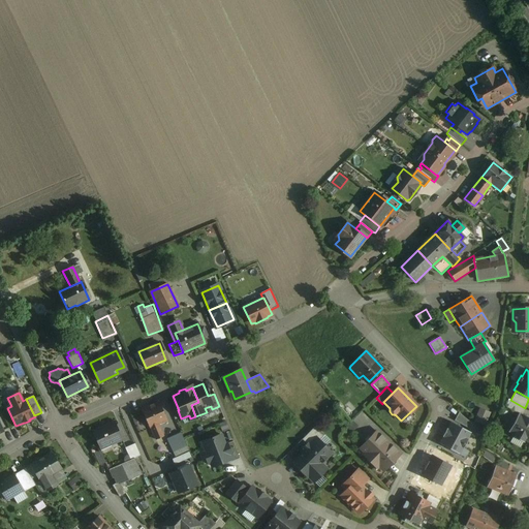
[(525,408),(510,400),(506,407),(518,413),(519,413),(521,414),(525,408)]
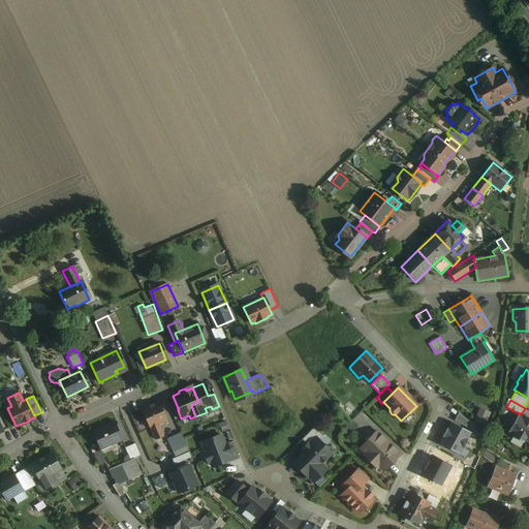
[(158,402),(142,409),(149,427),(150,427),(156,439),(163,436),(157,424),(165,419),(158,402)]
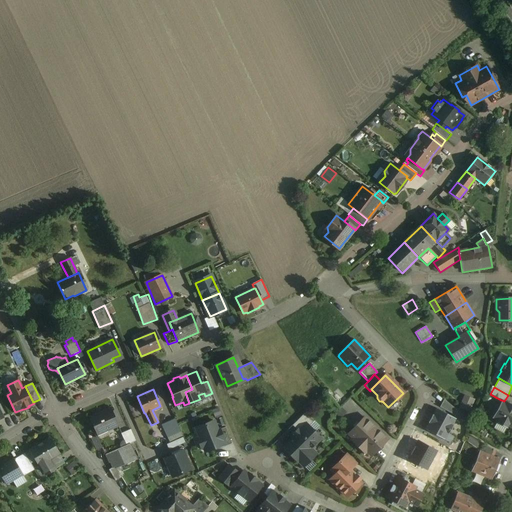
[(460,407),(471,411),(476,398),(465,393),(460,407)]
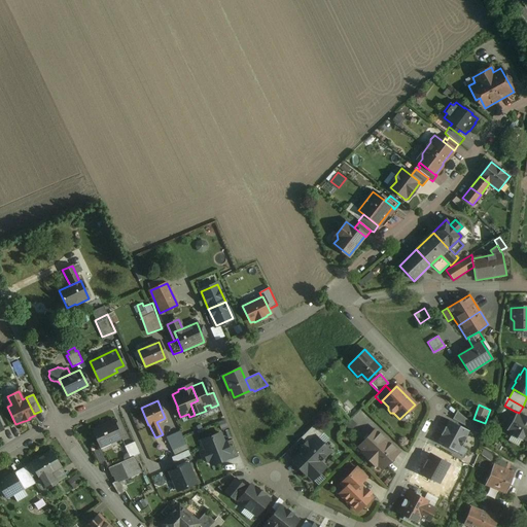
[(470,423),(456,411),(452,419),(468,427),(470,423)]
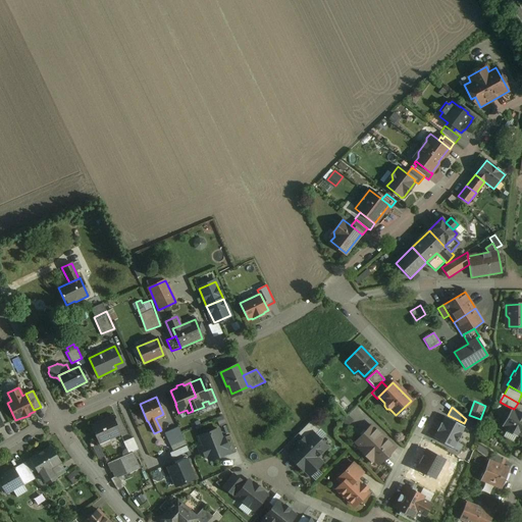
[(514,409),(512,408),(511,408),(502,426),(507,429),(506,431),(516,436),(517,434),(521,437),(521,412),(517,410),(517,411),(514,409)]
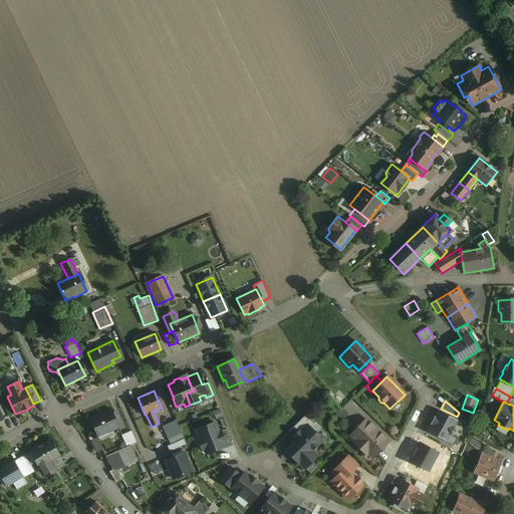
[(110,410),(89,419),(96,435),(108,430),(109,432),(118,428),(110,410)]
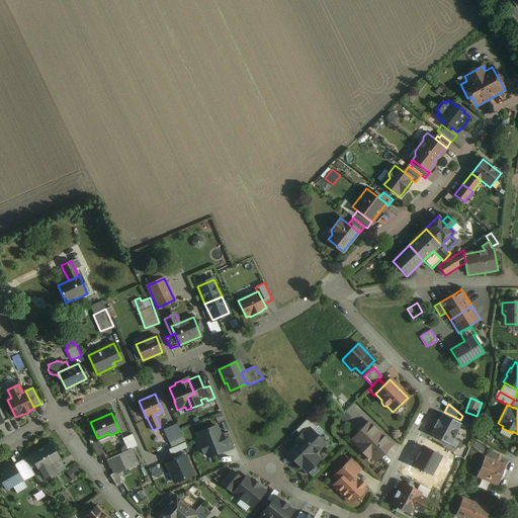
[(460,424),(441,413),(437,420),(437,419),(433,427),(433,428),(430,434),(449,445),(453,438),(457,430),(460,424)]
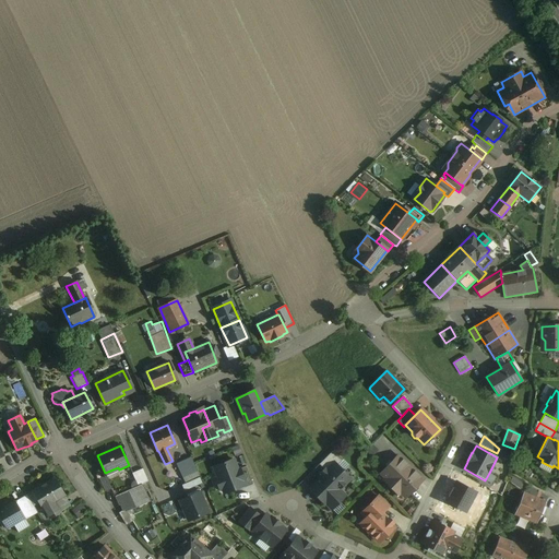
[(341,462),(332,452),(319,464),(324,470),(324,468),(325,470),(333,462),(336,465),(341,462)]
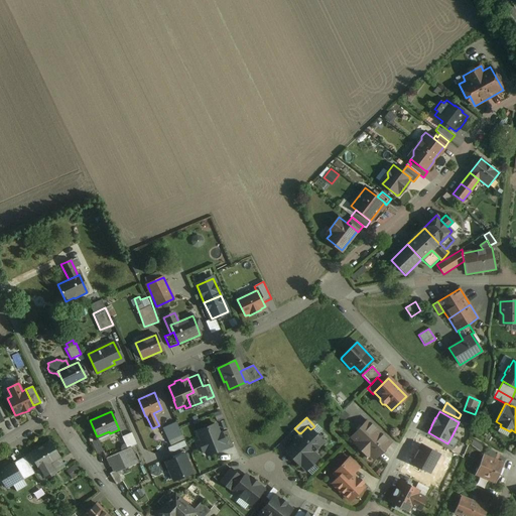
[(367,420),(351,437),(356,441),(354,443),(367,457),(369,455),(374,460),(390,442),(367,420)]
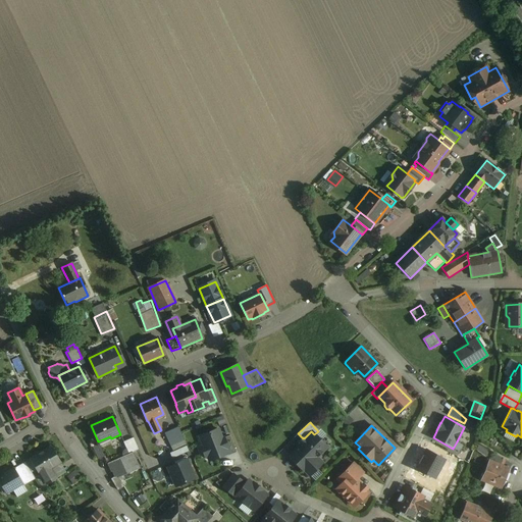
[(177,426),(163,432),(169,447),(184,439),(177,426)]
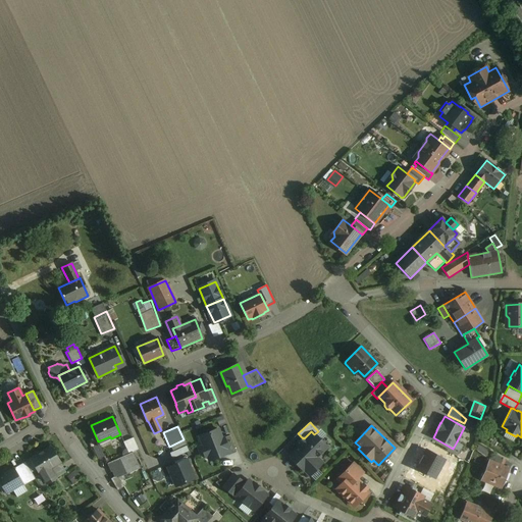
[(200,436),(209,461),(227,454),(222,438),(218,429),(200,436)]
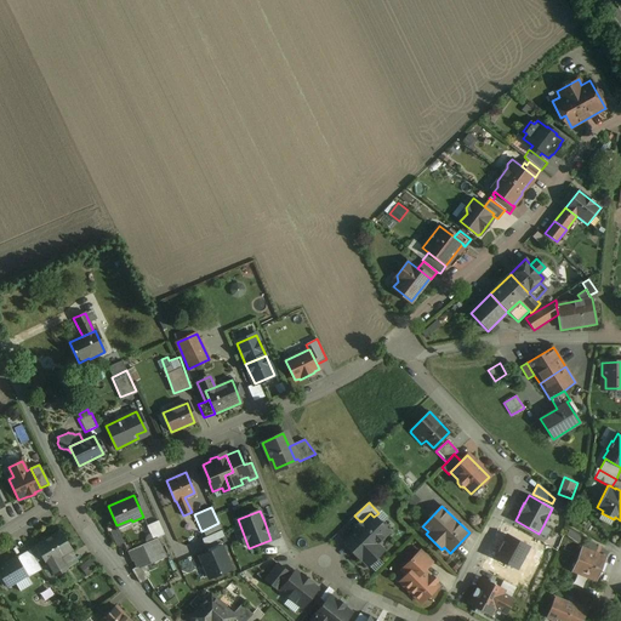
[(374,517),(370,513),(362,522),(360,520),(360,522),(355,527),(357,529),(343,542),(360,559),(362,558),(368,565),(382,551),(376,543),(388,531),(374,517)]
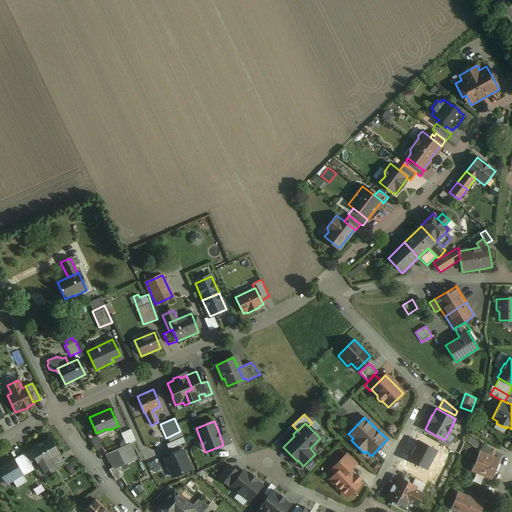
[(225,427),(218,430),(223,445),(223,447),(231,444),(225,427)]
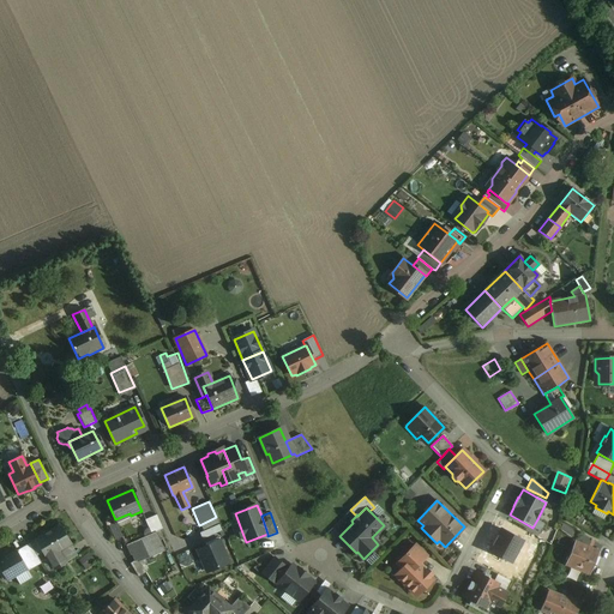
[(156,515),(144,519),(151,534),(156,533),(162,529),(156,515)]
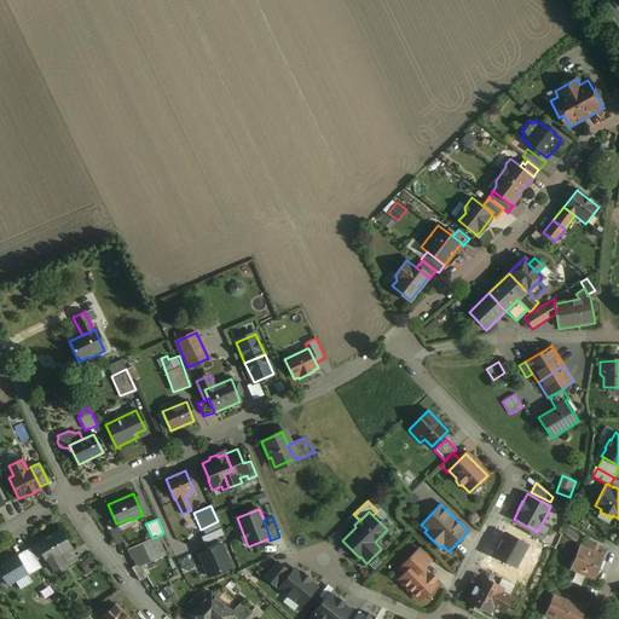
[(123,542),(117,527),(109,531),(116,544),(123,542)]
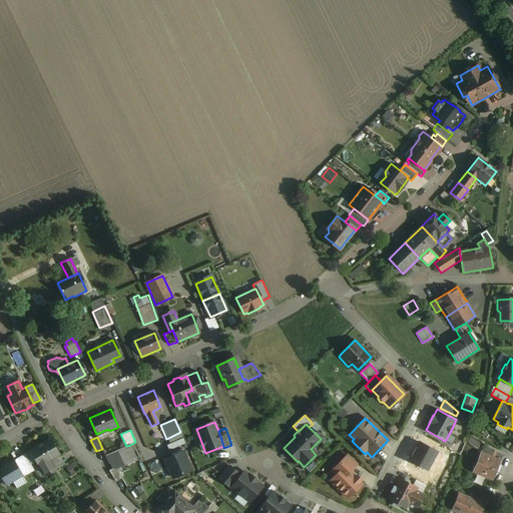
[(49,439),(29,451),(35,461),(39,466),(45,476),(54,470),(48,460),(58,455),(49,439)]
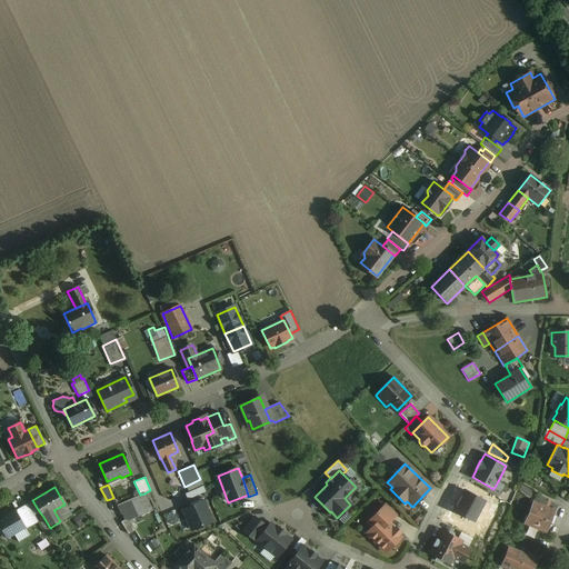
[(452,510),(472,522),(485,501),(465,490),(452,510)]
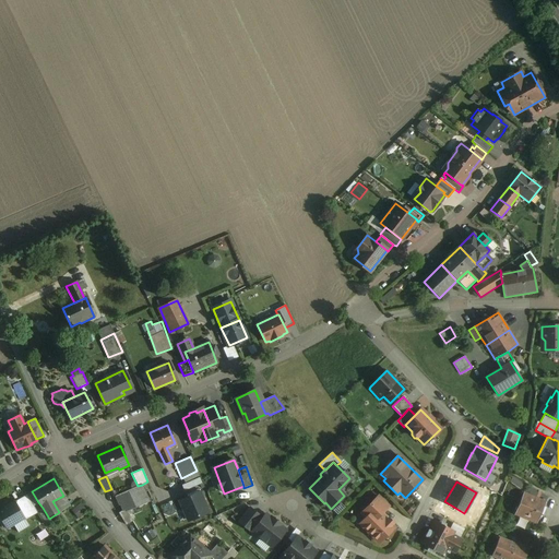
[(138,486),(115,497),(116,501),(117,500),(121,511),(122,511),(125,510),(126,512),(127,512),(150,501),(142,485),(138,486)]
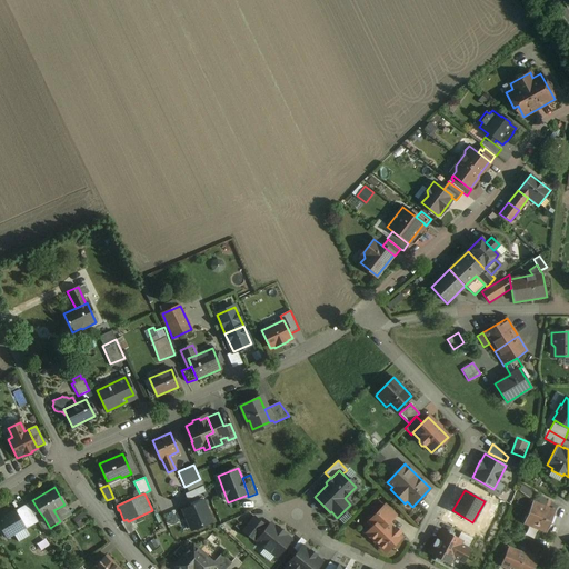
[(39,511),(32,500),(27,503),(33,515),(39,511)]
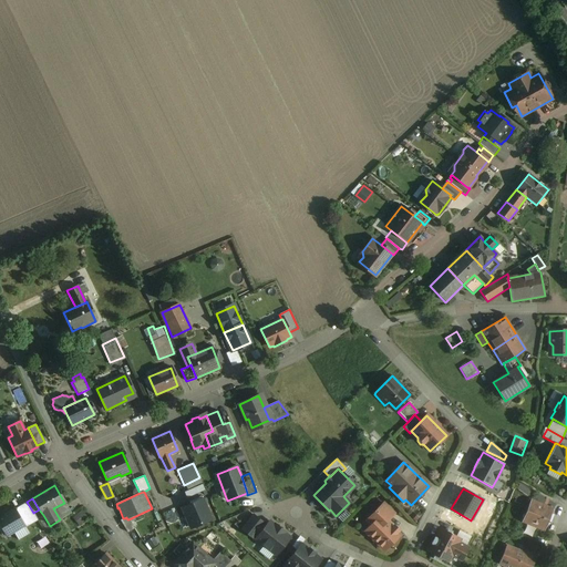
[(183,508),(191,528),(212,519),(203,500),(183,508)]
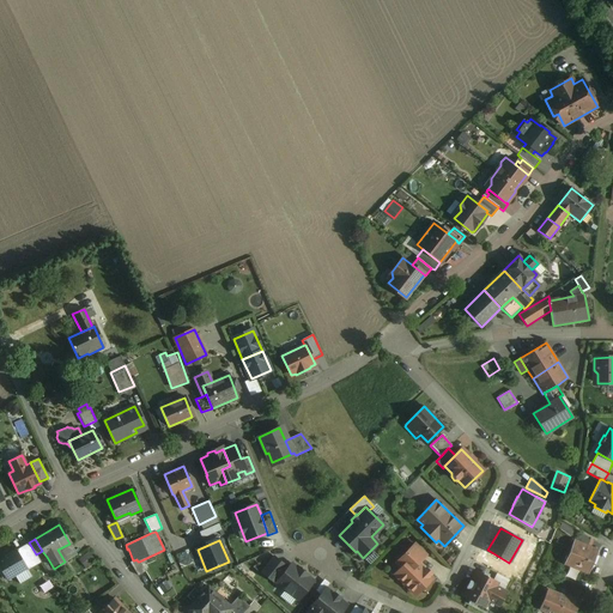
[(29,542),(16,550),(24,564),(37,556),(36,554),(29,542)]
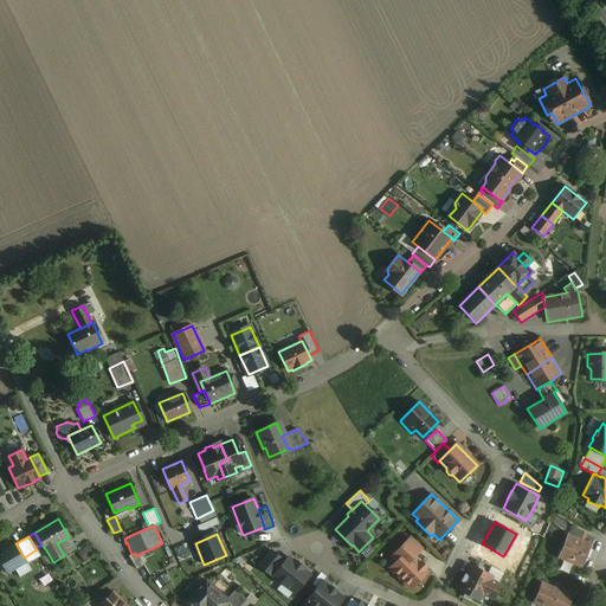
[(419,563),(412,556),(420,548),(410,537),(395,552),(401,558),(389,568),(410,588),(426,572),(424,569),(426,567),(421,562),(419,563)]
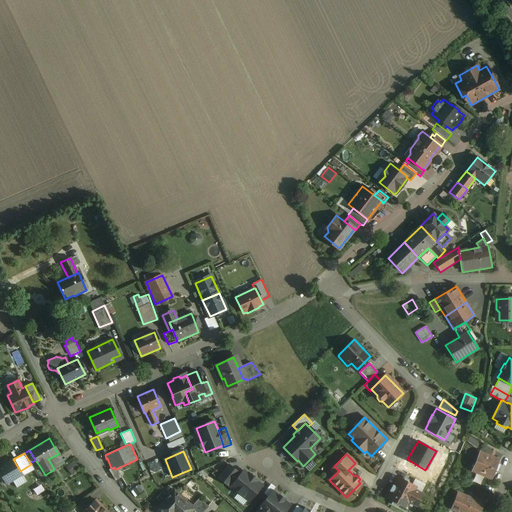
[(489,458),(478,454),(472,469),(492,477),(495,471),(496,472),(499,465),(497,464),(498,462),(493,460),(494,459),(489,457),(489,458)]
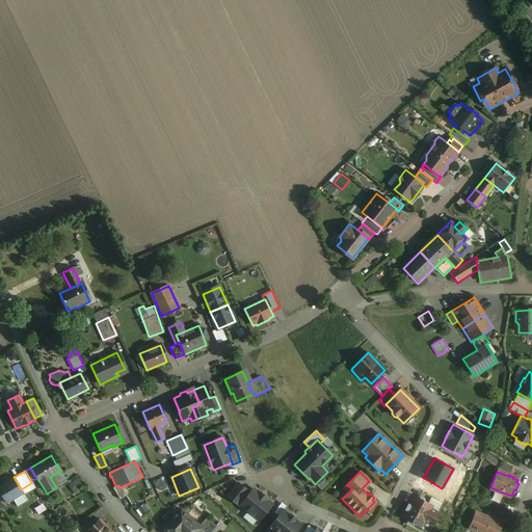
[(21,489),(14,477),(0,485),(0,500),(1,502),(4,500),(6,503),(23,494),(21,489)]
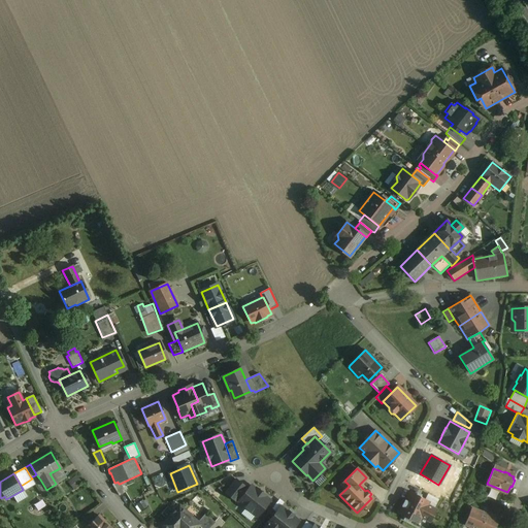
[(125,492),(120,484),(119,484),(118,482),(116,483),(114,483),(111,485),(119,496),(125,492)]
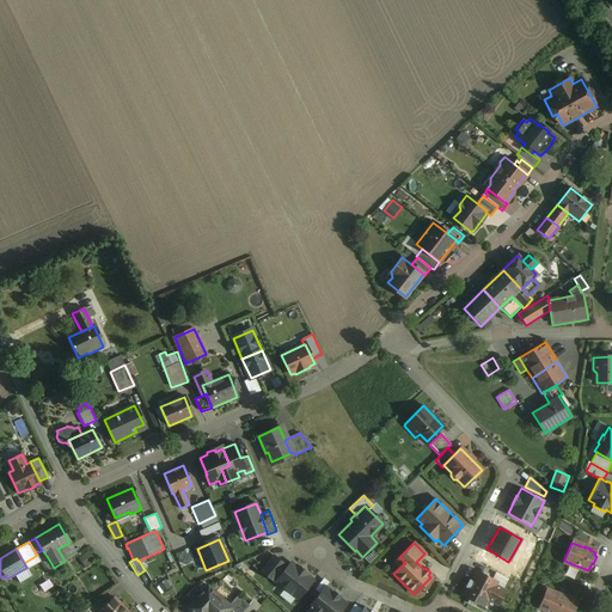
[(312,581),(291,563),(276,581),(298,599),(312,581)]
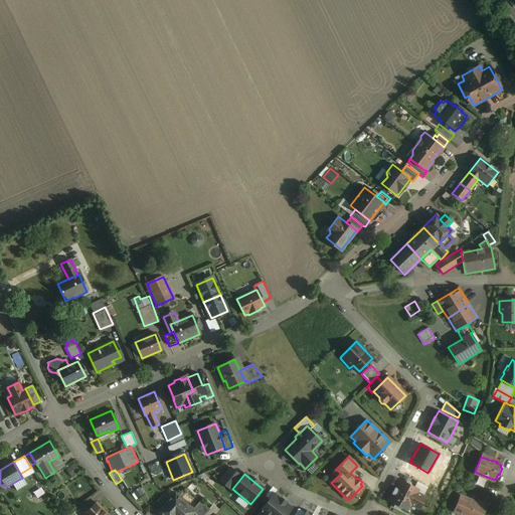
[(414,487),(400,480),(389,501),(406,511),(410,504),(419,509),(425,498),(422,496),(416,493),(418,489),(414,487)]
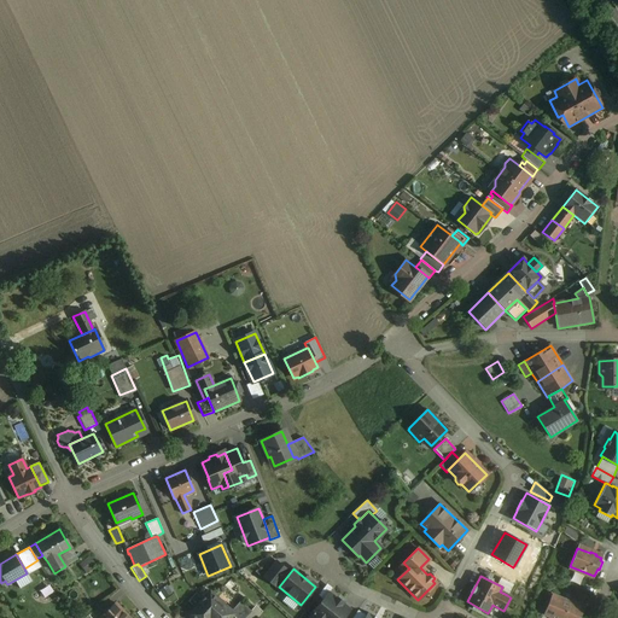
[(513,586),(501,578),(497,584),(502,587),(500,592),(507,595),(513,586)]
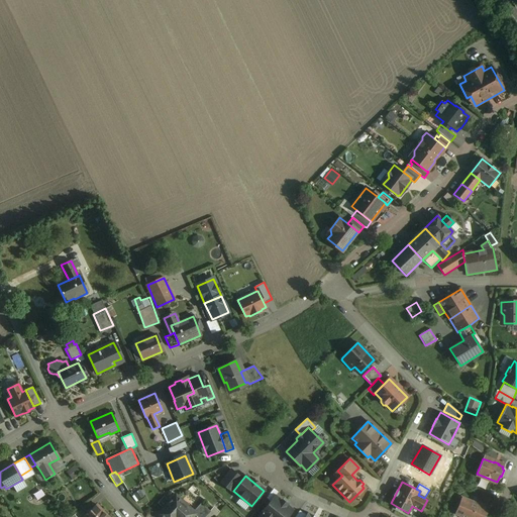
[(176,495),(157,515),(159,516),(170,516),(172,516),(193,516),(196,514),(176,495)]
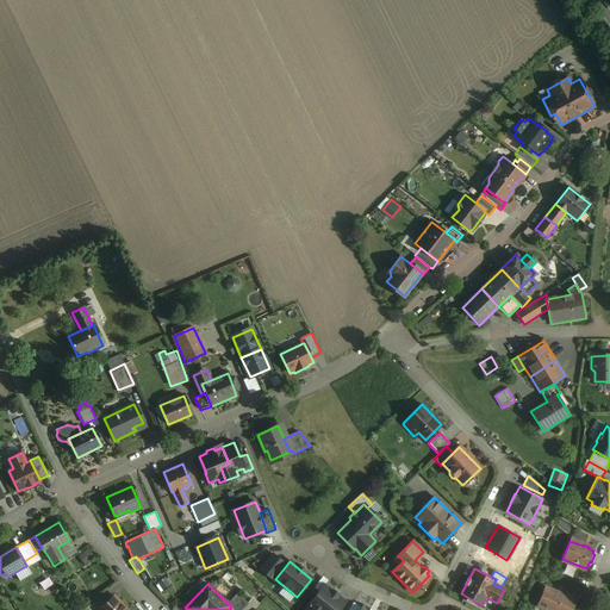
[(310,607),(306,609),(338,609),(346,603),(337,596),(338,596),(332,591),(331,592),(324,586),(309,607),(310,607)]
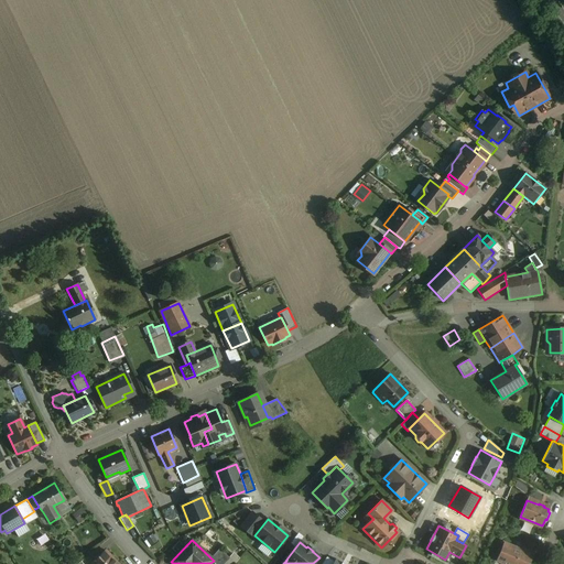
[(525,563),(530,555),(518,551),(519,549),(510,545),(509,548),(505,545),(499,560),(506,562),(505,563),(525,563)]
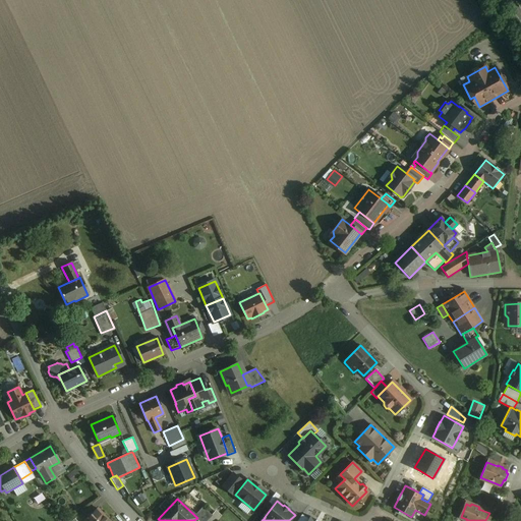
[(206,520),(212,515),(203,507),(198,511),(204,515),(197,520),(206,520)]
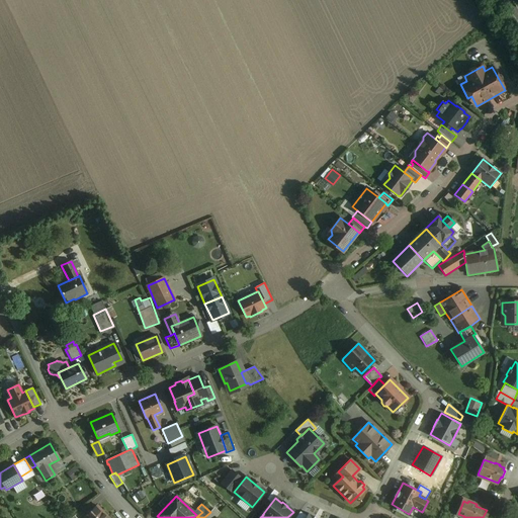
[(106,517),(107,517),(96,506),(84,517),(106,517)]
